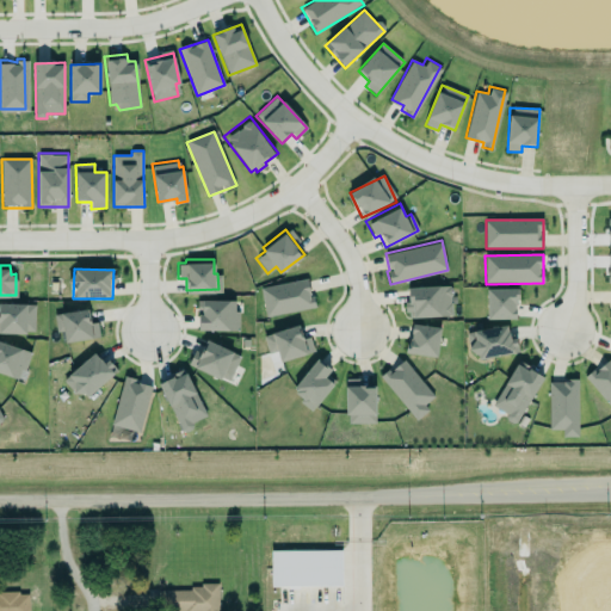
[(261,288),(266,316),(314,309),(308,279),(261,288)]
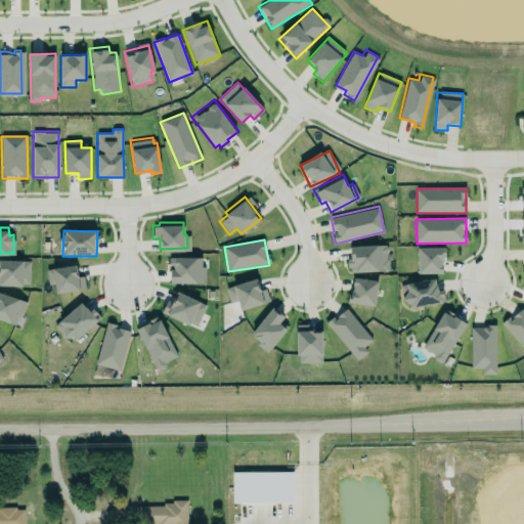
[(350,244),(385,243),(386,269),(351,270),(350,265),(347,265),(347,256),(350,256),(350,244)]
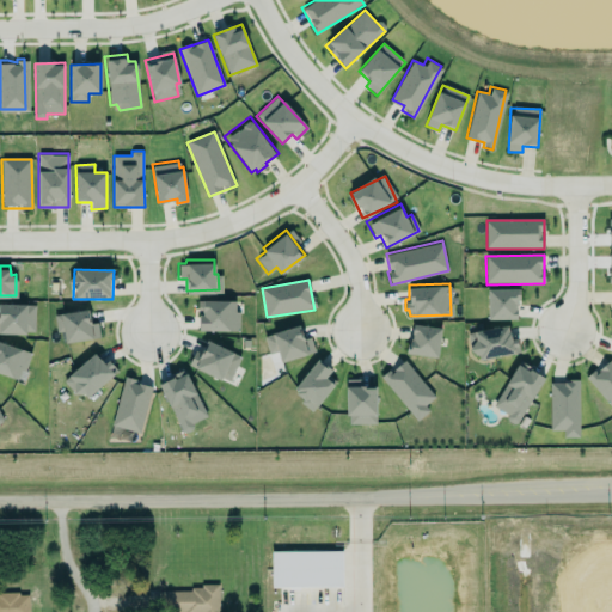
[(488,291),(488,320),(519,320),(518,289),(488,291)]
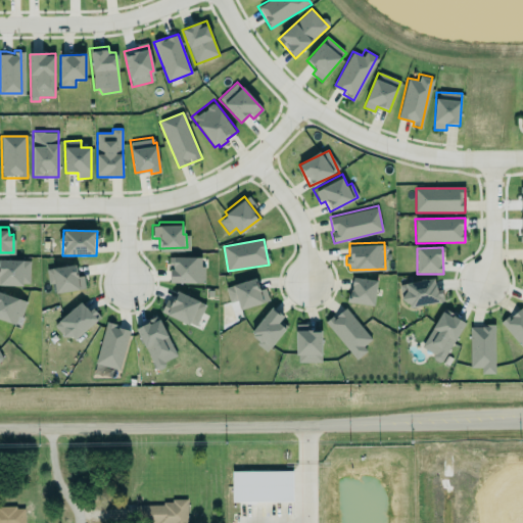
[(170,283),(203,283),(203,257),(170,257),(170,283)]
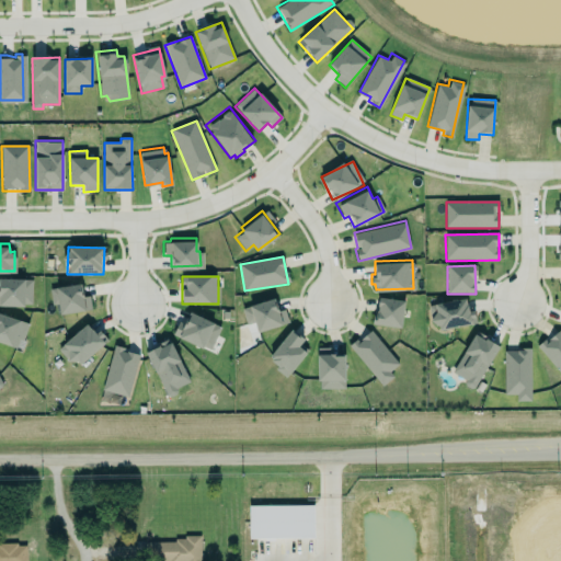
[(33,281),(0,278),(0,306),(32,307),(33,281)]
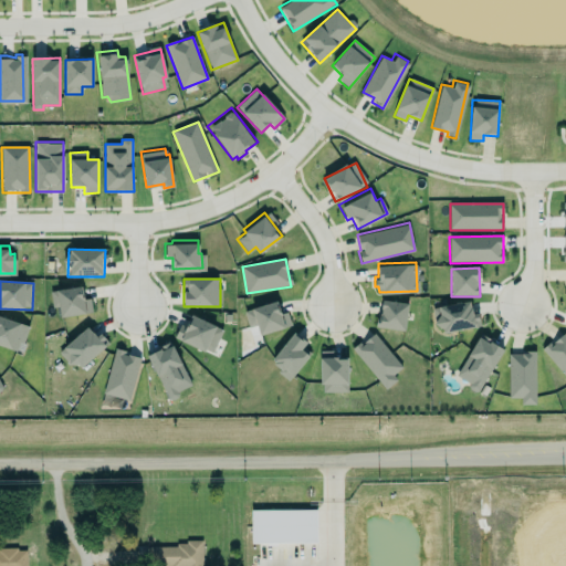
[(90,314),(87,287),(51,291),(52,308),(60,308),(60,317),(90,314)]
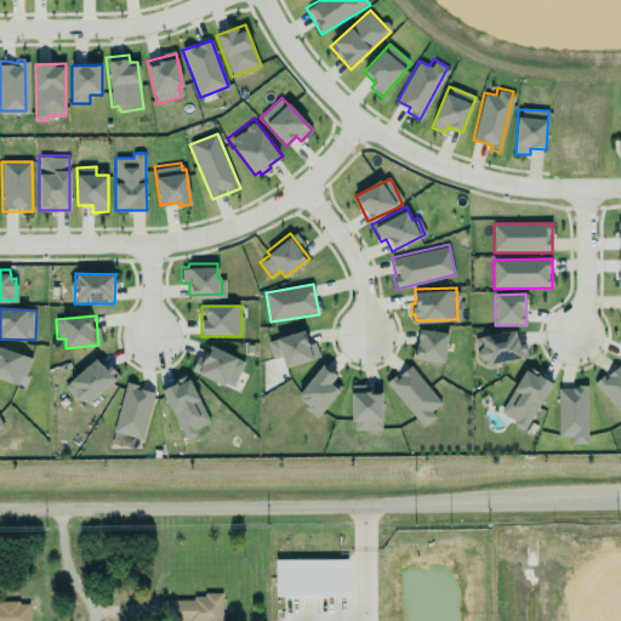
[(482,341),(482,332),(516,328),(517,332),(519,331),(520,341),(525,340),(528,354),(488,362),(477,352),(482,341)]
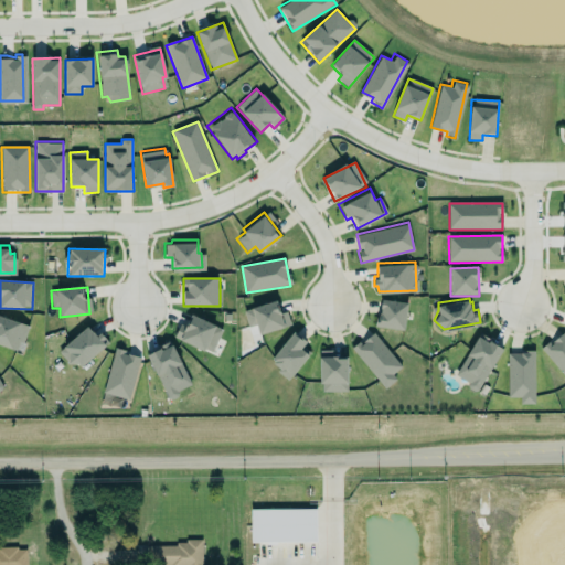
[(377,328),(405,330),(407,304),(380,300),(377,328)]
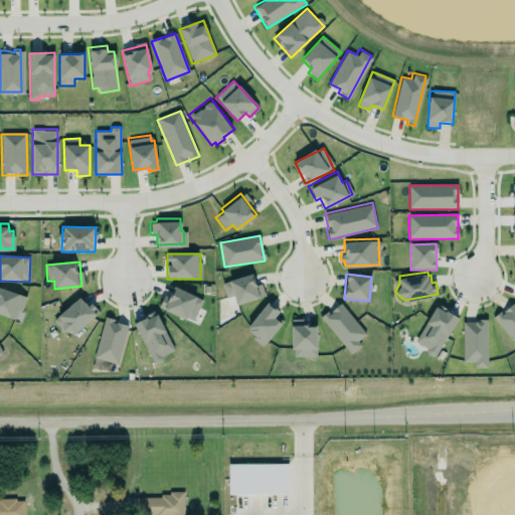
[(233,297),(236,306),(266,297),(262,285),(255,287),(252,275),(222,283),(226,299),(233,297)]
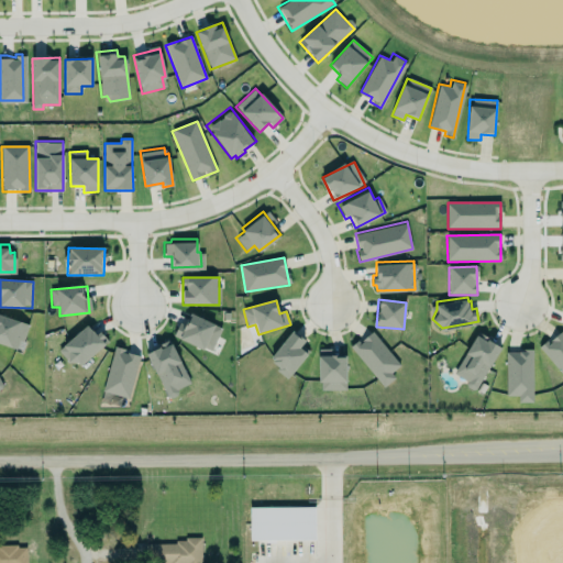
[(0,344),(22,352),(31,326),(0,315),(0,344)]
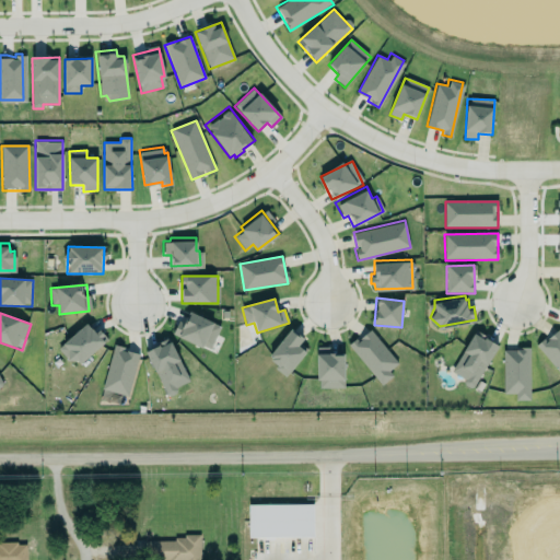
[(185,325),(178,322),(173,335),(209,352),(221,327),(190,313),(185,325)]
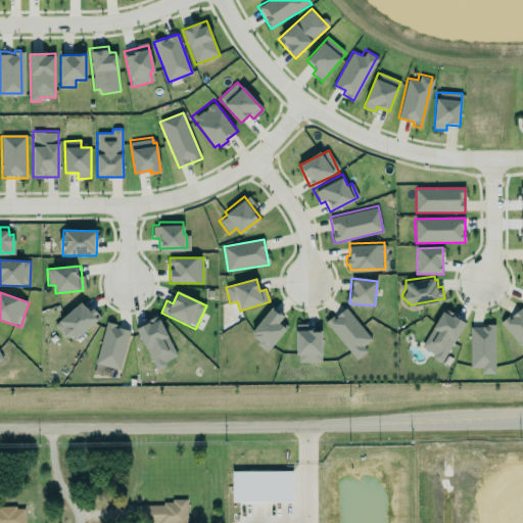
[(92,307),(88,312),(82,302),(53,325),(65,339),(69,335),(74,340),(101,319),(92,307)]
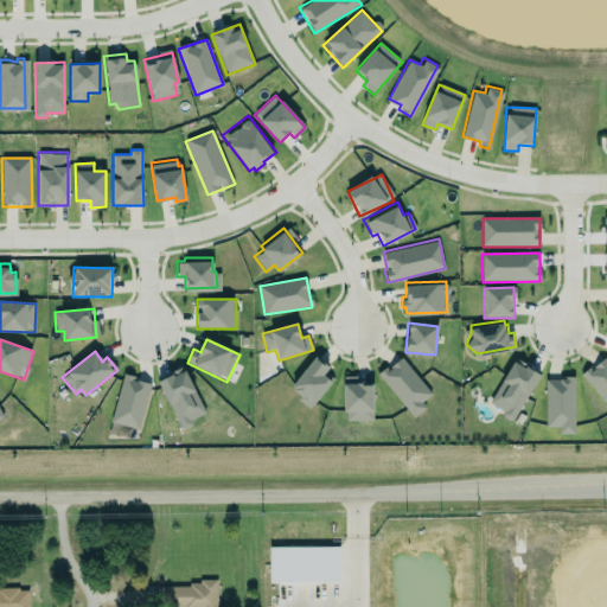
[(378,375),(414,419),(426,408),(422,402),(432,394),(401,357),(378,375)]
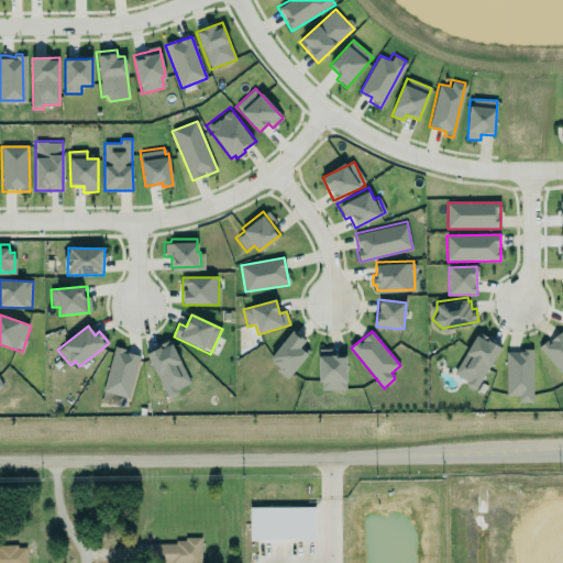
[(540,348),(562,376),(562,333),(561,331),(540,348)]
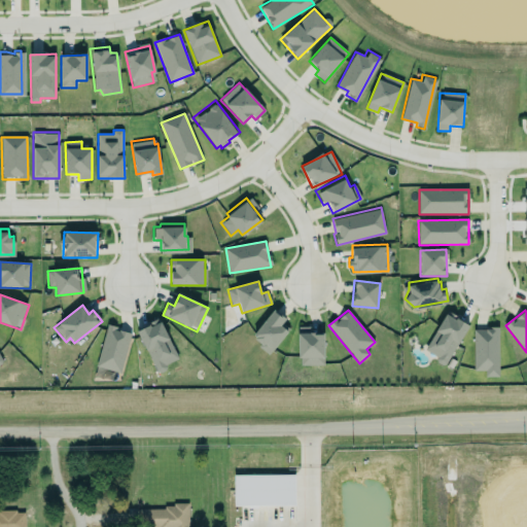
[(280,326),(285,320),(273,311),(251,338),(271,353),(287,331),(280,326)]
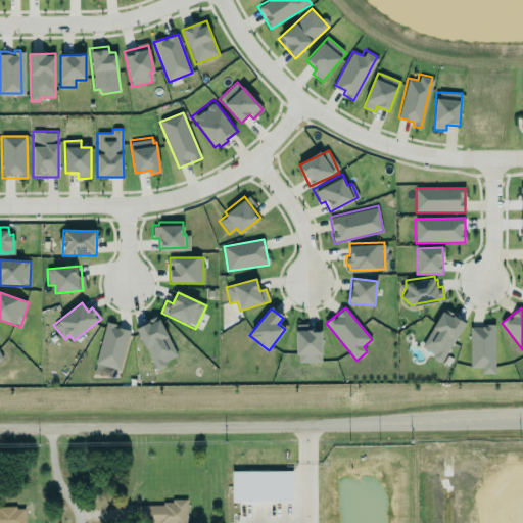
[(443,365),(464,321),(441,311),(423,348),(434,354),(432,360),(443,365)]
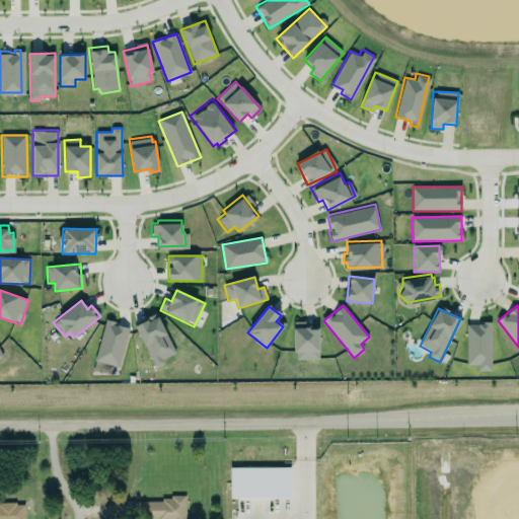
[(175,354),(157,315),(135,325),(155,368),(165,363),(164,360),(175,354)]
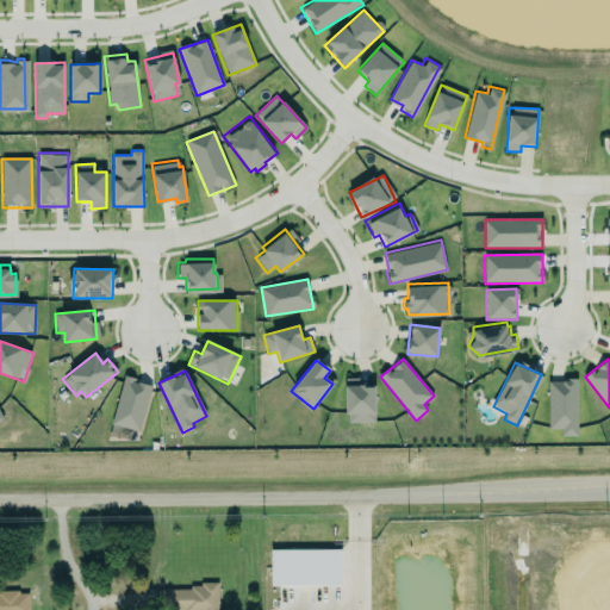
[(547,425),(548,380),(561,380),(562,378),(567,378),(568,375),(576,374),(577,433),(561,433),(561,425),(547,425)]
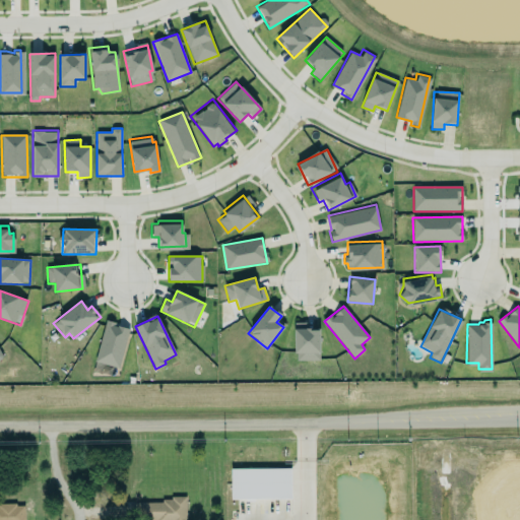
[(128,327),(104,322),(96,364),(121,368),(128,327)]
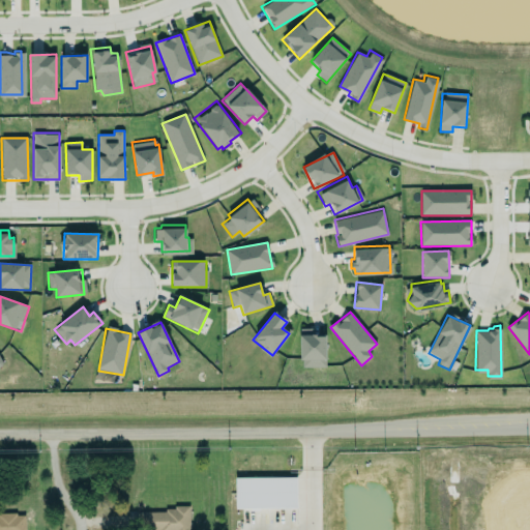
[(325,336),(314,336),(314,329),(300,329),(300,367),(326,367),(325,336)]
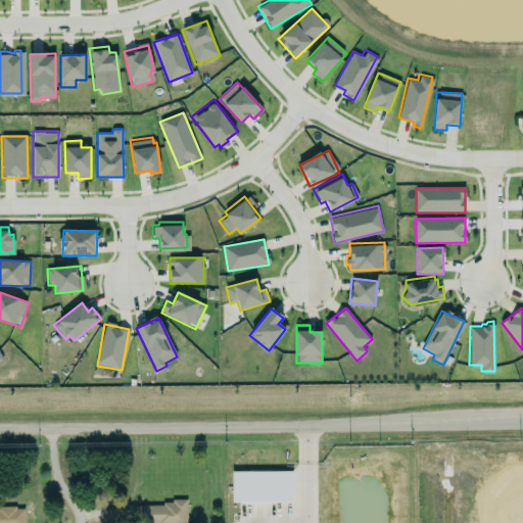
[(292,471),(232,472),(232,503),(293,502),(292,471)]
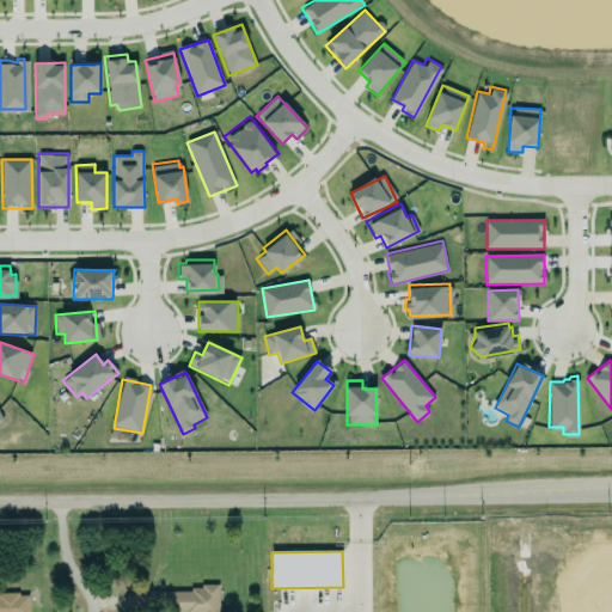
[(216,583),(216,611),(182,611),(160,611),(159,592),(190,591),(190,588),(200,588),(200,585),(216,583)]
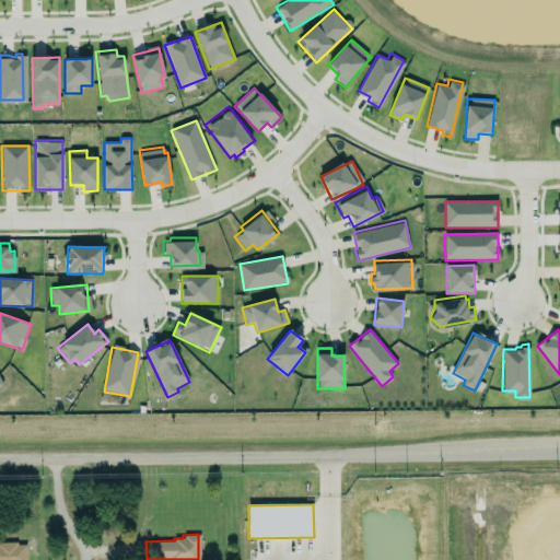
[(24,559),(24,544),(0,544),(0,559),(24,559)]
